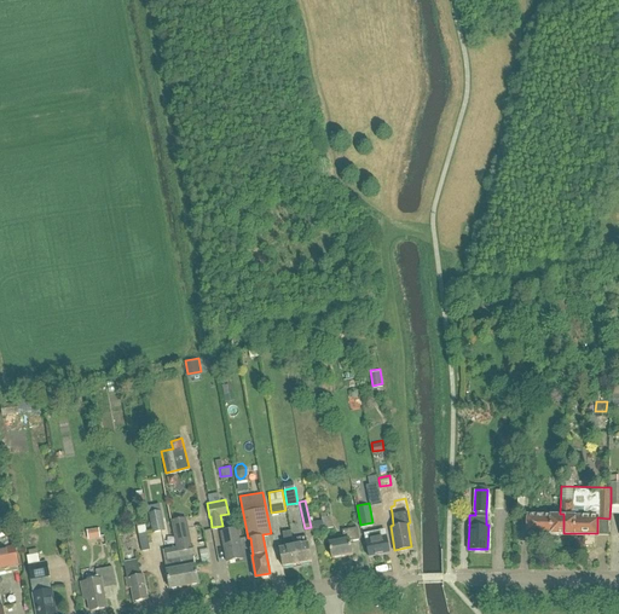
[(152,529),(165,527),(161,508),(149,510),(152,529)]
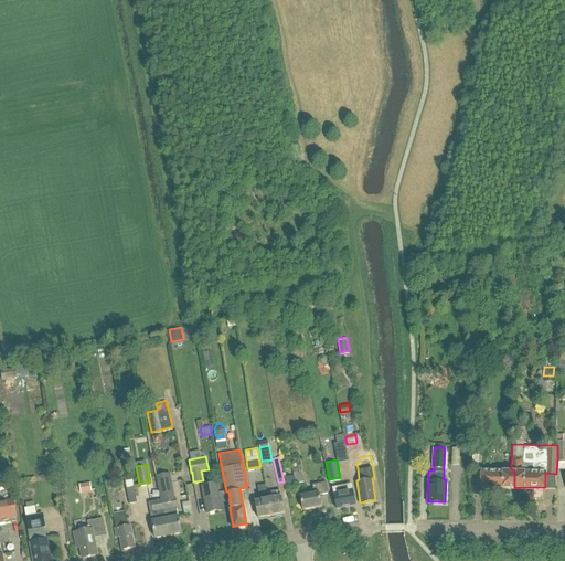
[(298,469),(297,466),(292,467),(294,473),(285,474),(287,483),(304,479),(302,474),(301,474),(300,469),(298,469)]
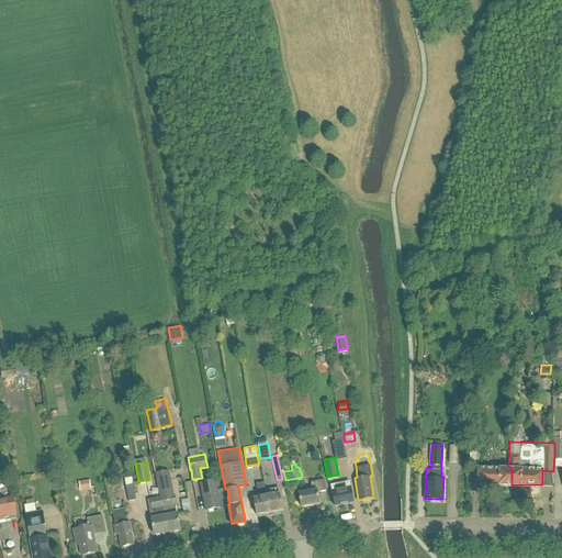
[(512,467),(508,467),(479,466),(478,483),(512,484),(512,467)]
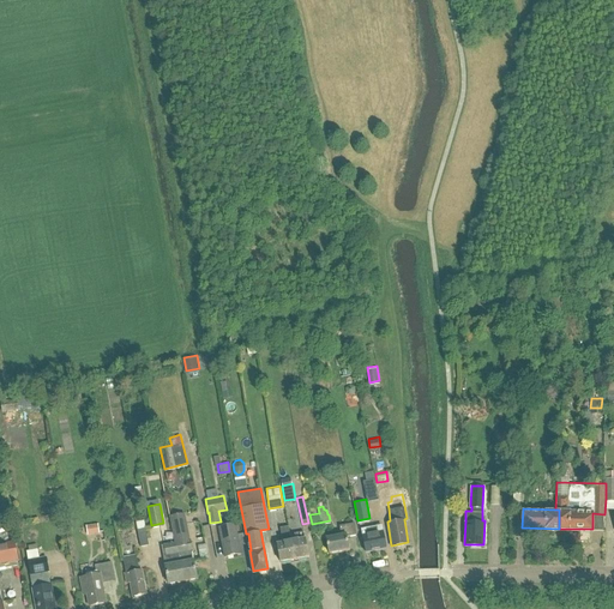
[(170,514),(175,540),(182,579),(197,577),(194,559),(193,559),(192,548),(190,537),(185,512),(170,514)]
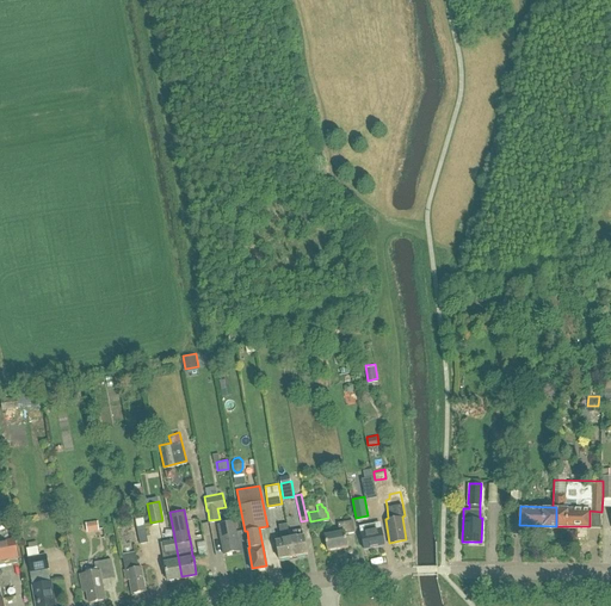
[(140,542),(148,540),(144,524),(143,515),(135,517),(140,542)]
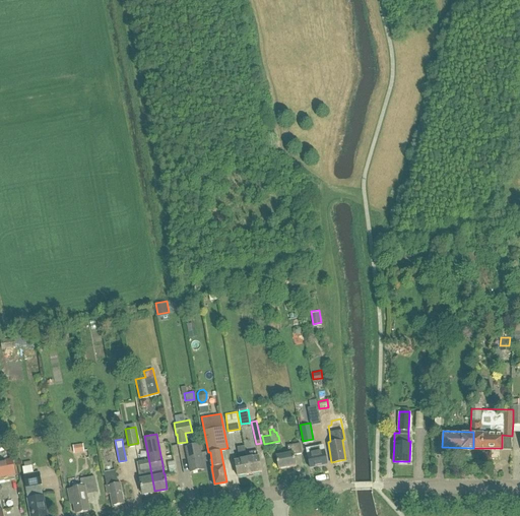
[(83,442),(73,443),(74,451),(84,449),(83,442)]
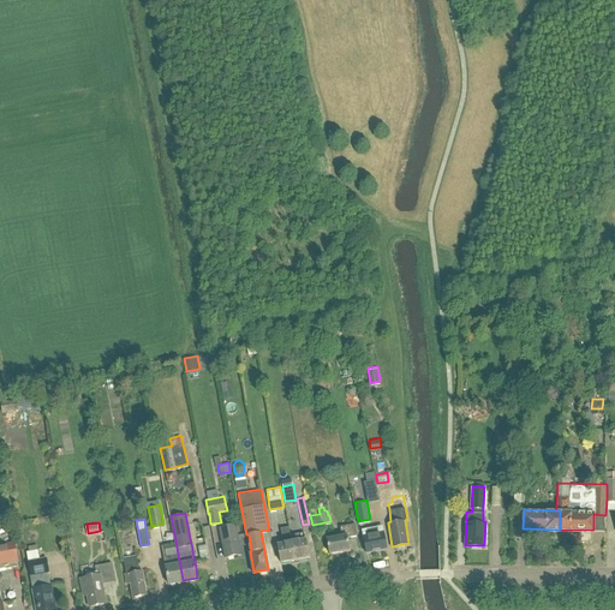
[(225,556),(242,552),(236,522),(219,526),(225,556)]
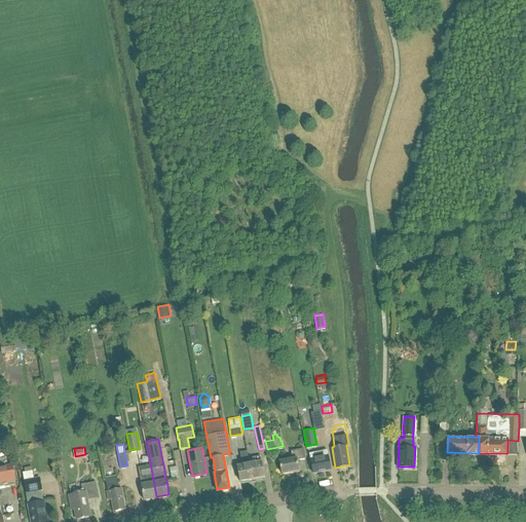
[(282,472),(299,469),(297,458),(305,456),(303,447),(291,449),(292,457),(279,459),(282,472)]
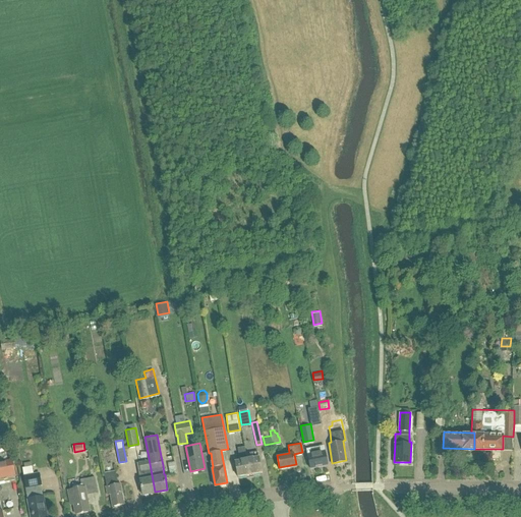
[(249,473),(245,452),(244,445),(237,446),(240,459),(235,460),(238,475),(249,473)]
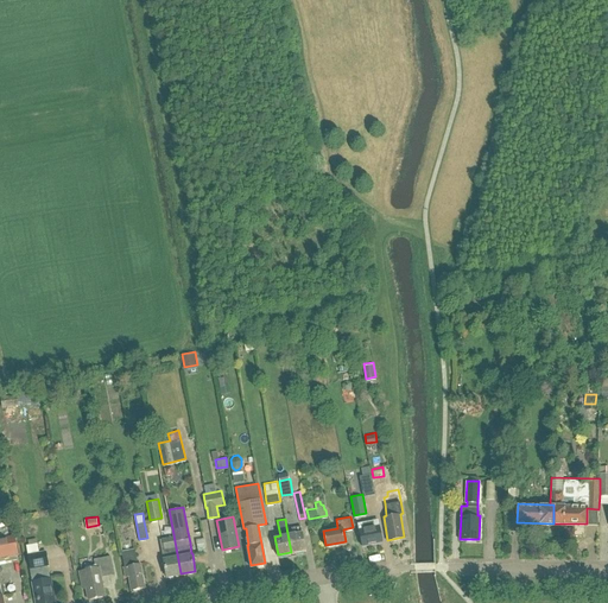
[(378,525),(378,521),(359,525),(362,544),(381,540),(379,525),(378,525)]
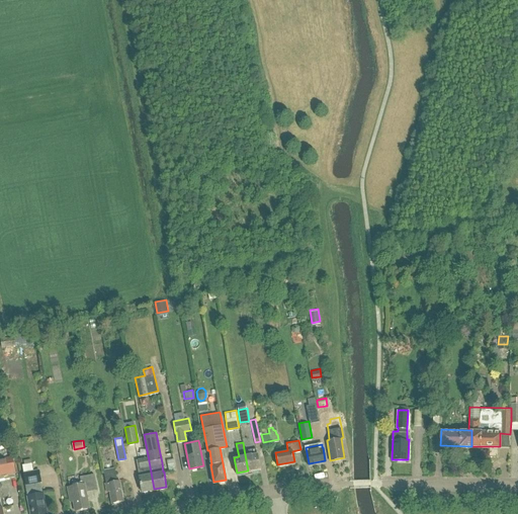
[(244,449),(248,470),(260,467),(256,447),(244,449)]
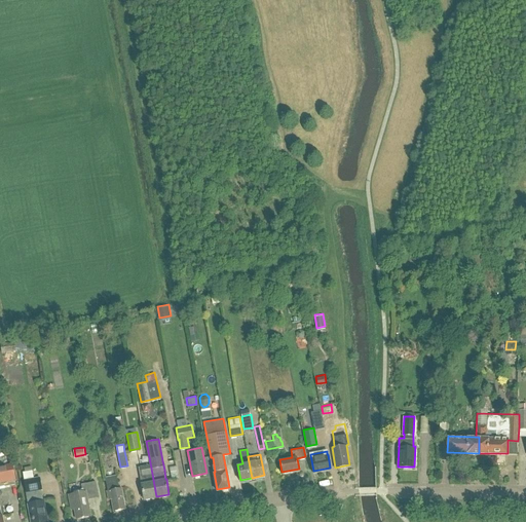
[(0,480),(15,478),(12,461),(0,463),(0,480)]
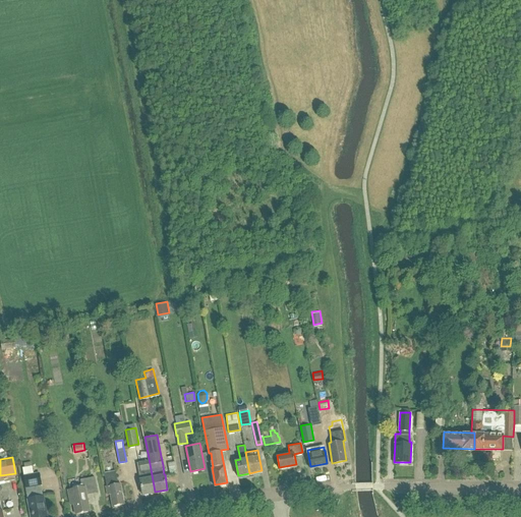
[(142,494),(155,492),(149,458),(136,461),(140,478),(139,478),(142,494)]
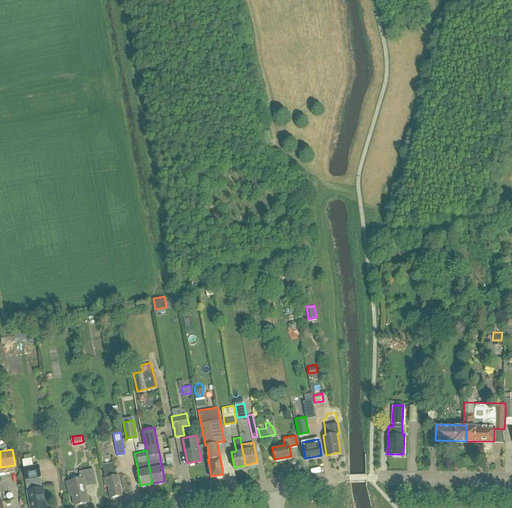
[(33,464),(31,455),(22,457),(23,466),(25,477),(29,501),(32,500),(33,507),(43,507),(43,506),(46,506),(43,486),(39,486),(37,476),(41,475),(38,463),(33,464)]
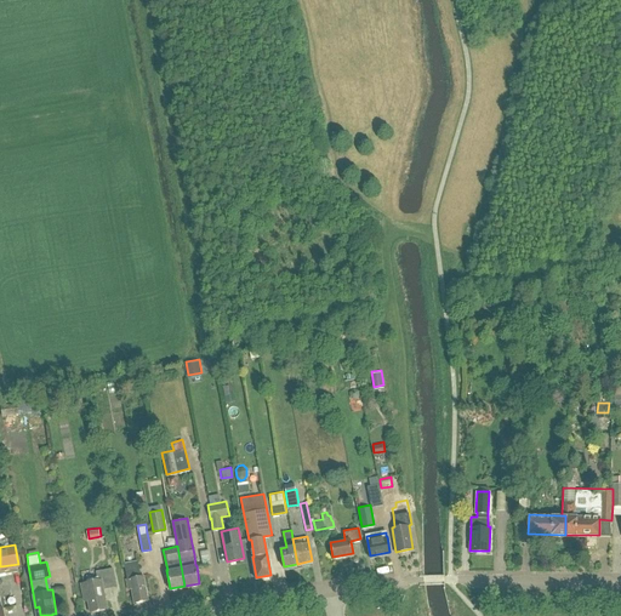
[(141,575),(137,559),(124,562),(127,579),(126,579),(129,588),(131,587),(134,602),(148,598),(143,575),(141,575)]
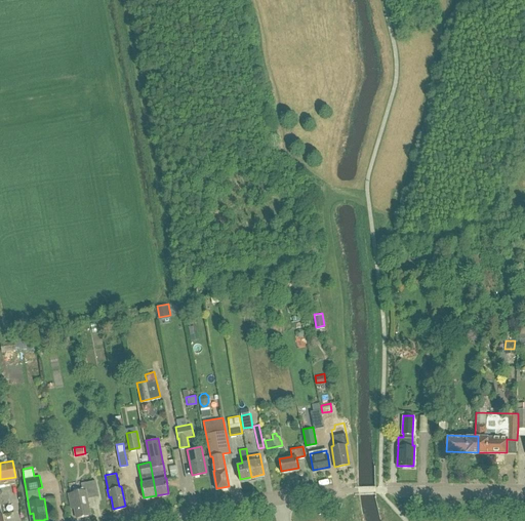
[(90,514),(87,496),(97,494),(95,479),(81,482),(83,489),(69,492),(71,507),(74,507),(76,516),(90,514)]
